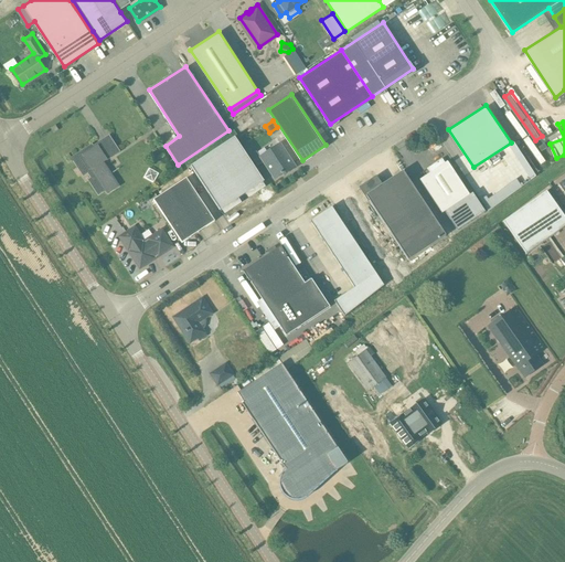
[(119,149),(109,134),(95,142),(96,145),(94,146),(92,142),(72,156),(83,172),(88,169),(92,176),(89,178),(98,191),(105,187),(107,191),(118,183),(103,159),(119,149)]
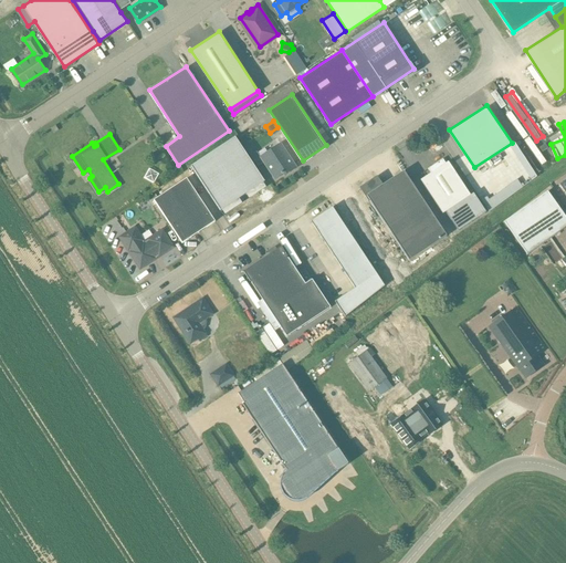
[(236,134),(191,164),(220,208),(264,179),(236,134)]
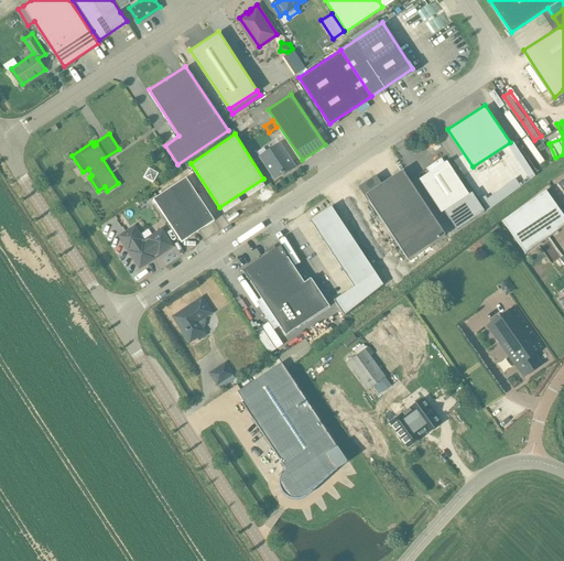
[(284,148),(280,141),(266,150),(269,154),(262,159),(274,176),(285,168),(288,170),(295,164),(288,153),(285,154),(282,149),(284,148)]
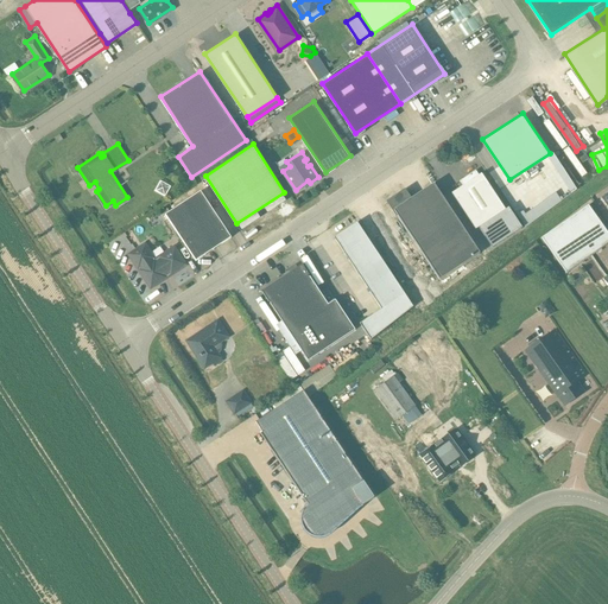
[(463,183),(451,191),(475,227),(479,224),(492,245),(523,226),(508,204),(505,207),(481,171),(479,172),(475,167),(460,178),(463,183)]
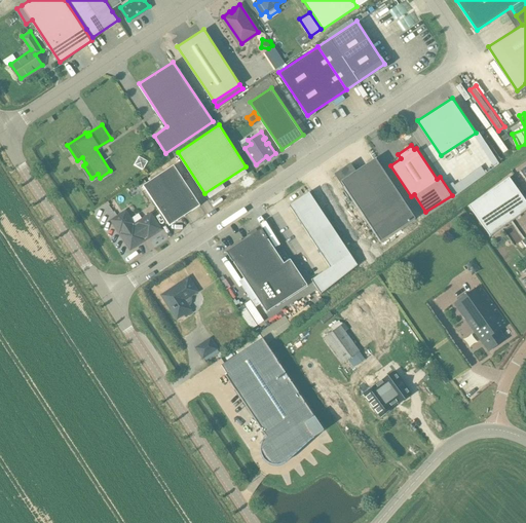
[(350,163),(336,173),(365,216),(380,240),(415,217),(375,156),(370,160),(354,170),(350,163)]
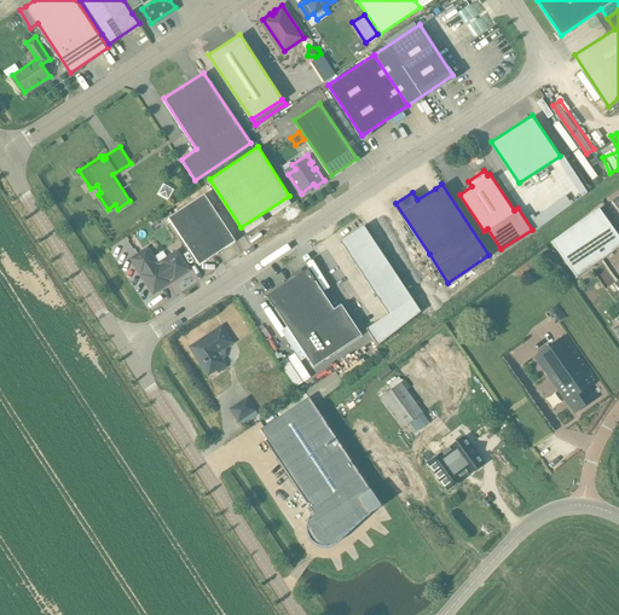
[(186,204),(218,251),(236,239),(204,192),(186,204)]
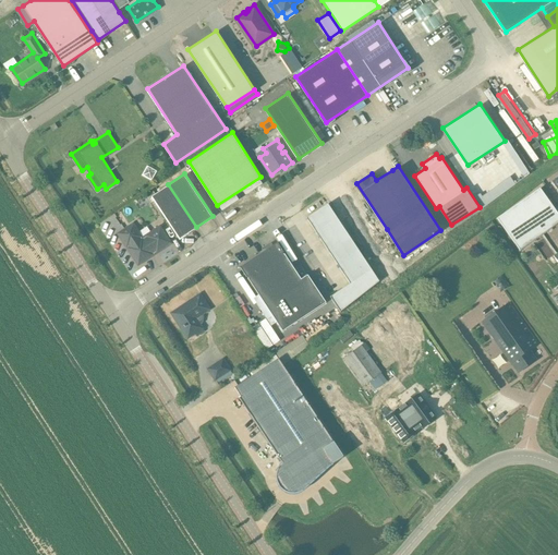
[(196,227),(168,184),(152,194),(180,238),(196,227)]
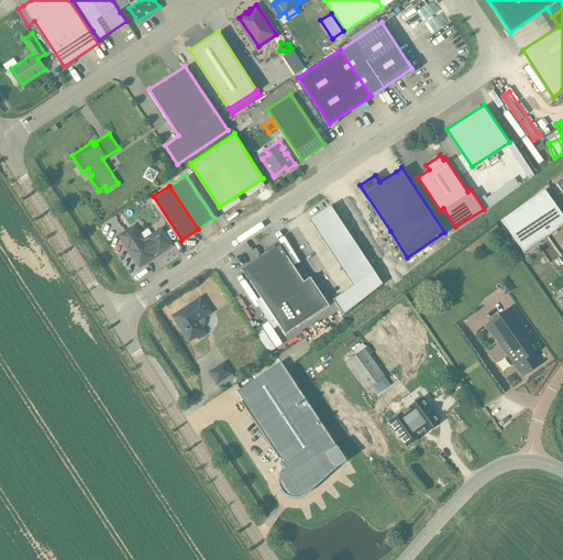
[(562,213),(544,188),(501,218),(525,250),(523,251),(525,251),(562,223),(562,213)]
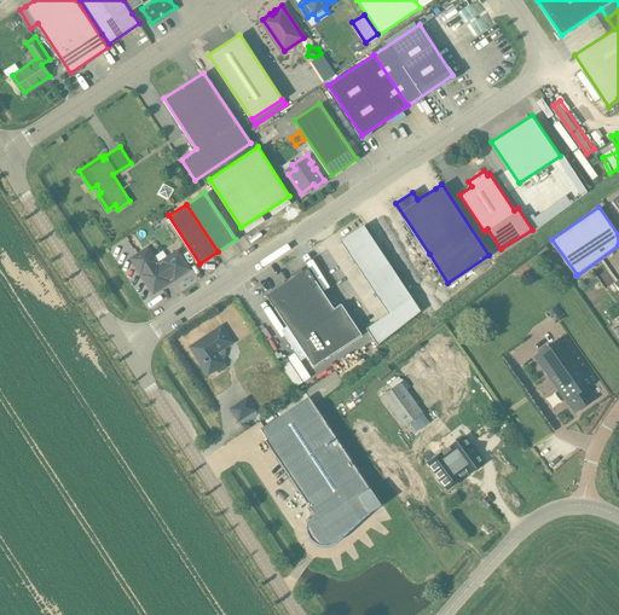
[(364,224),(340,239),(388,312),(366,326),(377,343),(421,309),(364,224)]
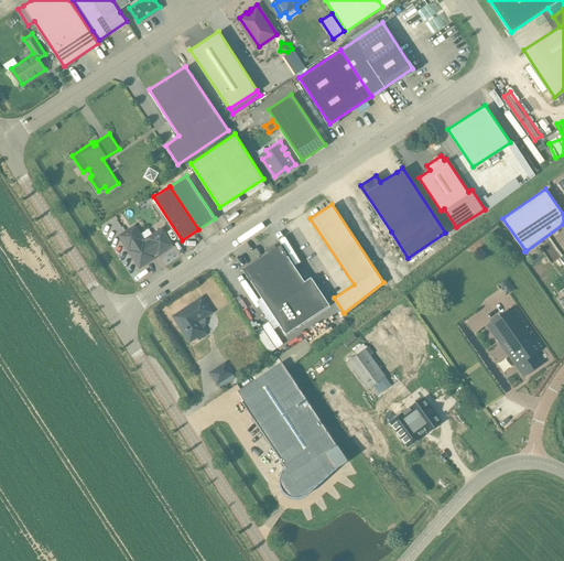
[(143,239),(134,225),(119,234),(140,265),(154,256),(153,254),(158,251),(159,252),(172,244),(162,227),(143,239)]
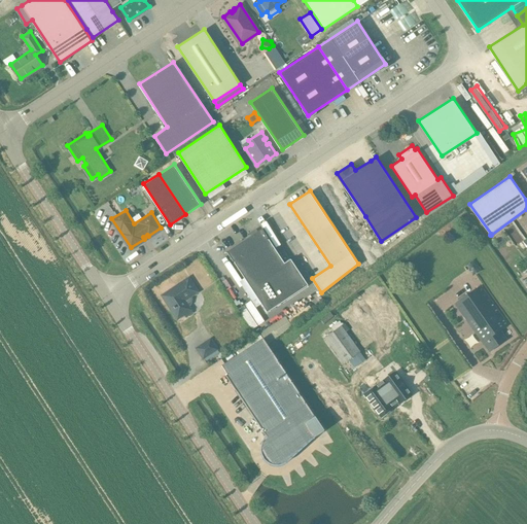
[(257,230),(255,228),(249,232),(251,234),(226,250),(233,259),(234,259),(235,260),(234,260),(267,311),(308,284),(290,257),(284,262),(269,238),(268,239),(267,237),(268,237),(261,228),(257,230)]
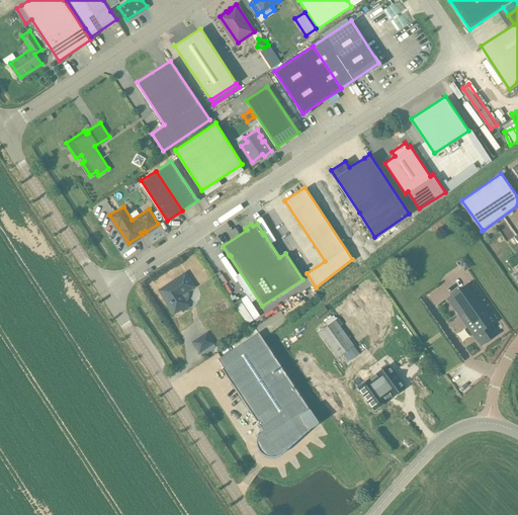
[(194,284),(185,271),(159,288),(174,312),(181,307),(182,310),(189,305),(185,298),(187,297),(188,291),(187,289),(194,284)]
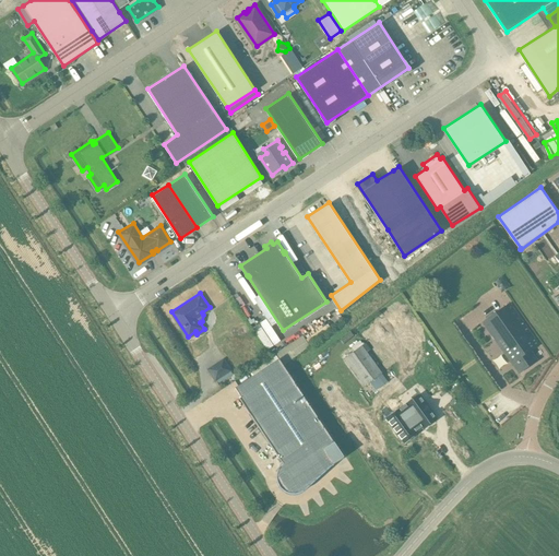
[(538,343),(509,302),(483,319),(519,371),(536,358),(530,349),(538,343)]
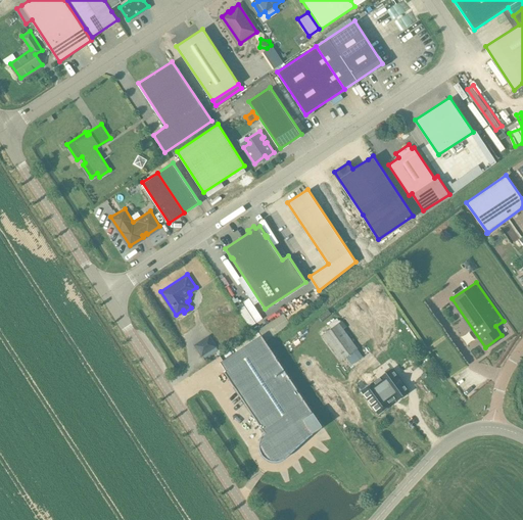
[(283,312),(257,329),(260,334),(265,340),(267,338),(289,322),(283,312)]
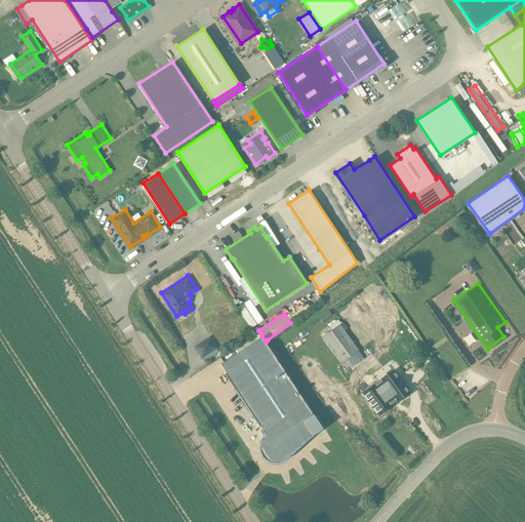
[(344,329),(339,323),(324,334),(342,360),(358,349),(344,329)]
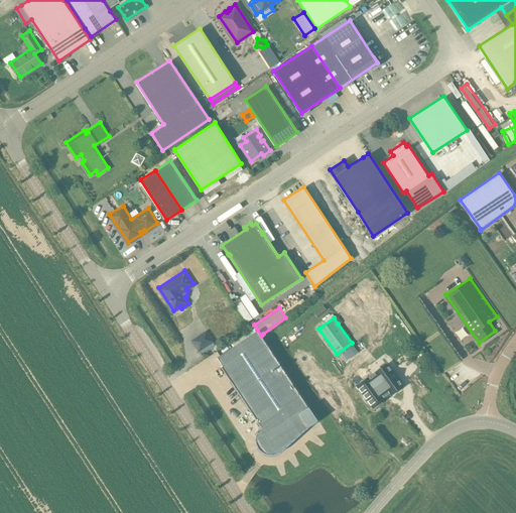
[(213,340),(206,330),(192,339),(199,349),(213,340)]
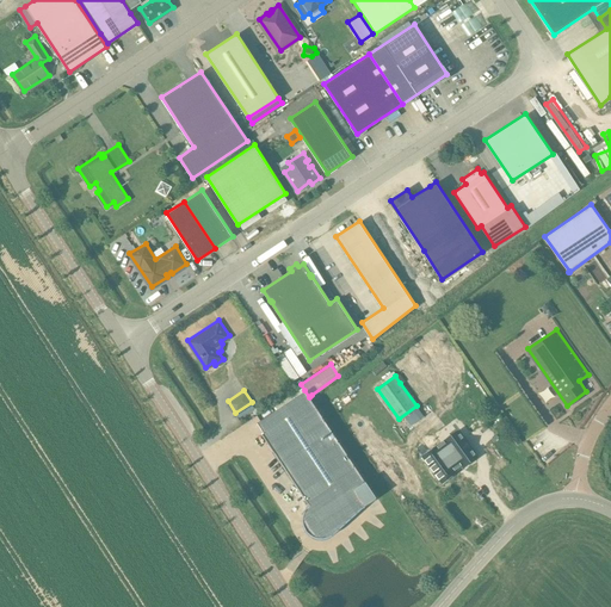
[(309,397),(304,390),(257,422),(264,432),(261,433),(306,500),(307,499),(312,506),(310,506),(309,507),(309,508),(308,509),(307,511),(307,512),(306,513),(306,514),(306,515),(304,516),(304,519),(304,520),(306,521),(306,522),(306,524),(307,525),(307,526),(308,527),(308,528),(309,530),(310,531),(312,532),(313,532),(314,533),(322,534),(326,534),(329,532),(333,530),(363,503),(364,506),(376,497),(309,397)]
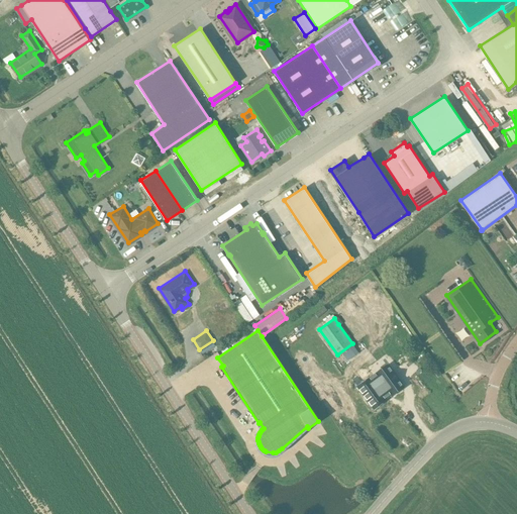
[(382,332),(375,338),(380,344),(388,338),(384,332),(383,333),(382,332)]
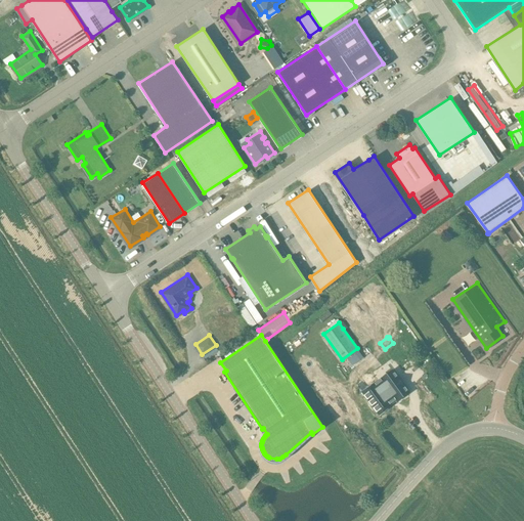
[(392,368),(377,379),(393,400),(396,398),(397,400),(408,391),(392,368)]
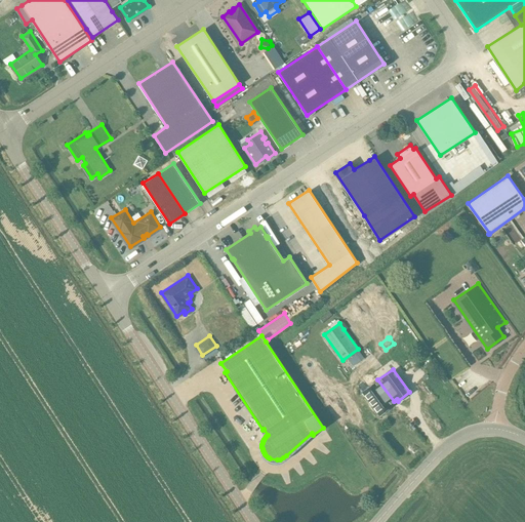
[(377,379),(363,391),(379,414),(392,405),(390,404),(394,401),(377,379)]
